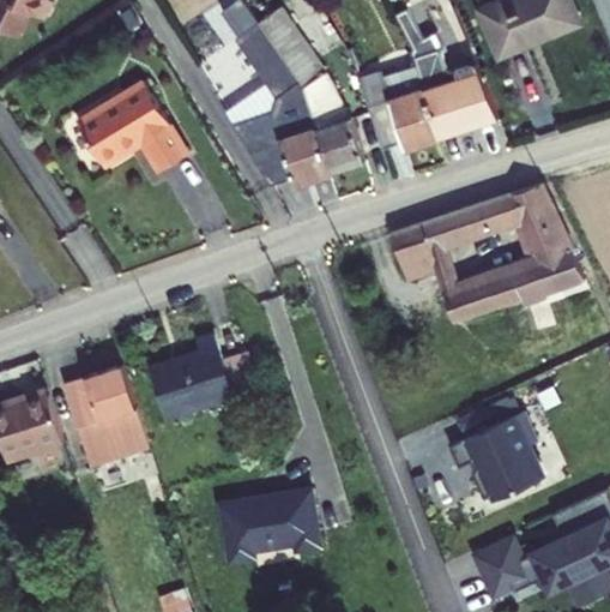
[(0,16),(25,29),(37,5),(50,11),(55,0),(0,0),(0,16)]
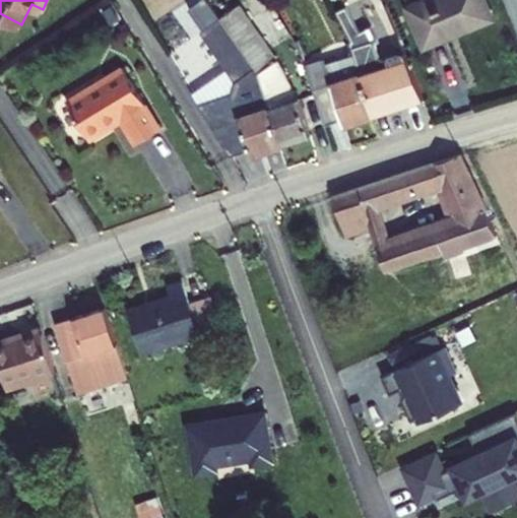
[(479,0),(425,0),(405,8),(424,50),(444,41),(490,22),(479,0)]
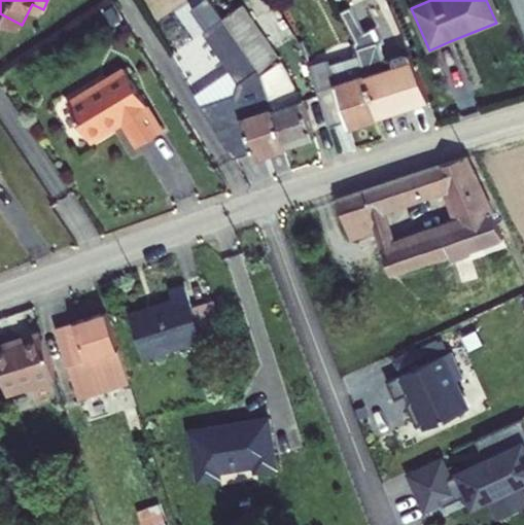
[(241,8),(220,22),(256,71),(264,82),(270,101),(274,113),(285,150),(314,141),(303,102),(283,67),(241,8)]
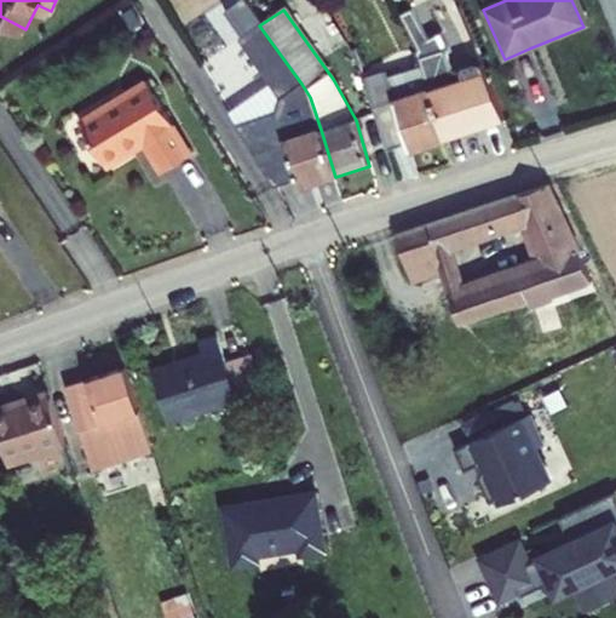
[(419,62),(445,141),(504,122),(483,74),(455,83),(444,51),(448,49),(441,34),(426,41),(412,11),(401,16),(415,47),(414,49),(419,62)]
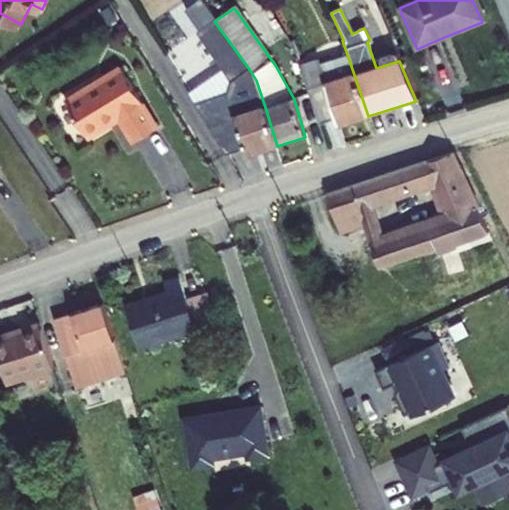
[(214,21),(196,34),(230,83),(249,69),(214,21)]
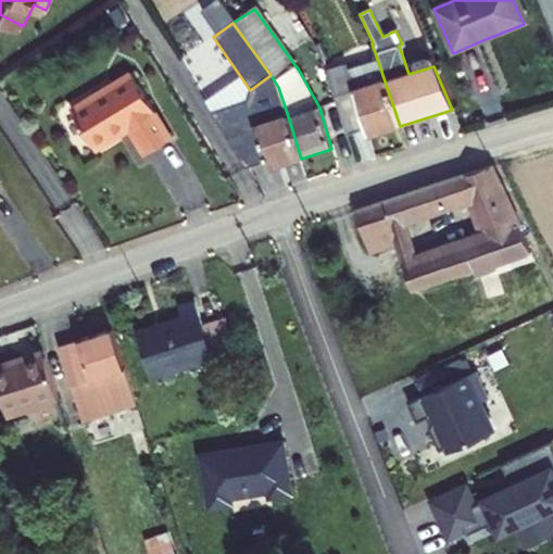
[(376,55),(328,70),(350,136),(367,130),(368,136),(400,126),(376,55)]
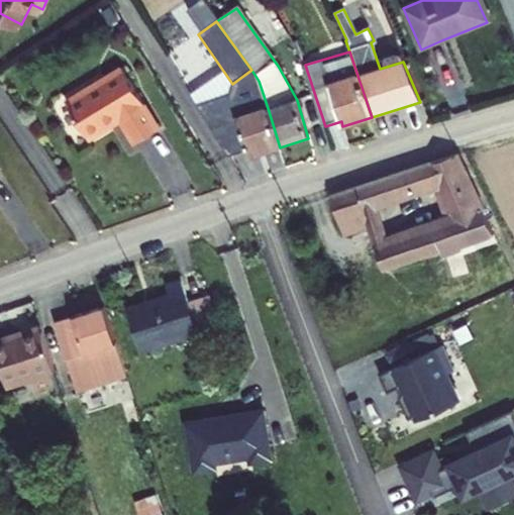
[(116,69),(61,105),(86,142),(116,121),(132,144),(156,128),(116,69)]
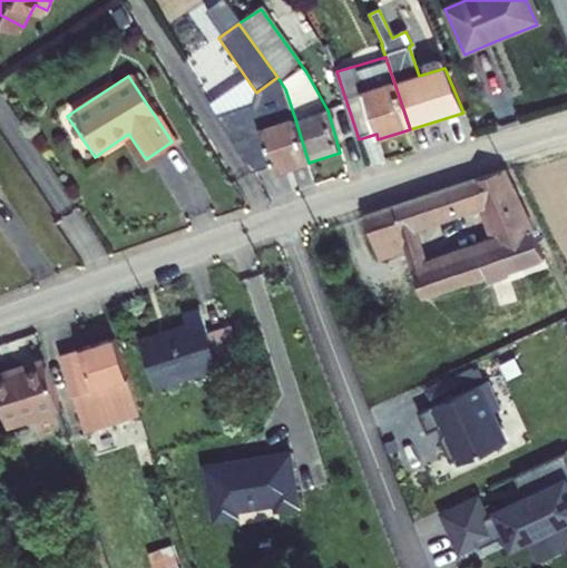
[(251,173),(273,166),(262,133),(296,123),(292,109),(285,89),(277,77),(256,92),(251,107),(216,118),(251,173)]
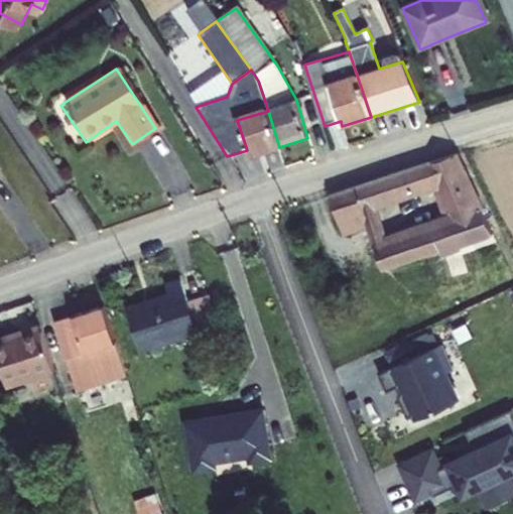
[(249,156),(279,147),(268,111),(237,120),(247,150),(249,156)]
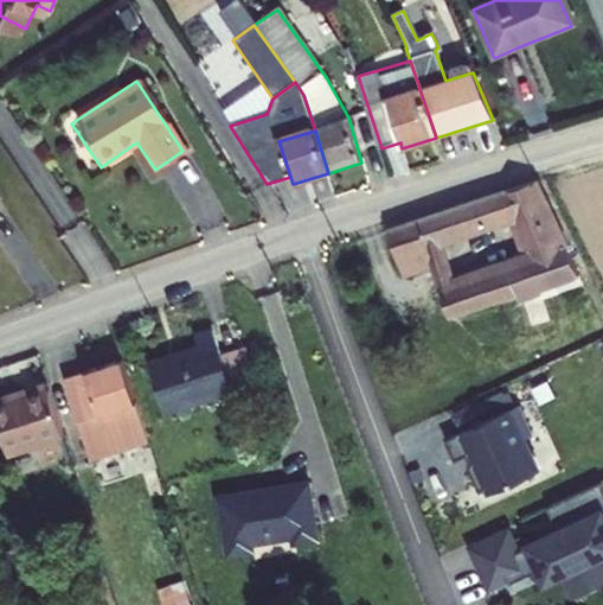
[(0,197),(10,191),(0,177),(0,197)]
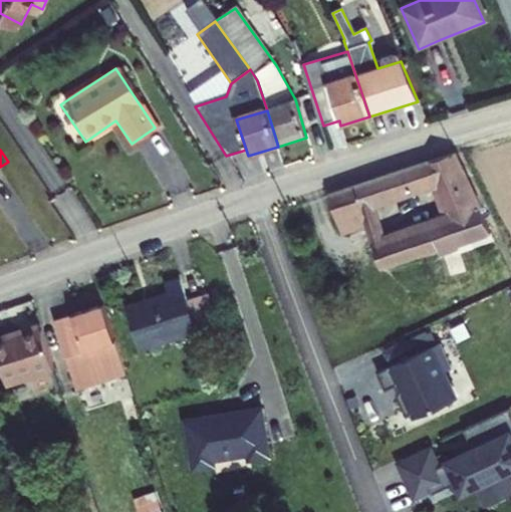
[(323,195),(337,235),(361,226),(362,230),(375,225),(369,204),(427,184),(440,220),(380,241),(367,246),(375,270),(408,258),(431,250),(432,254),(449,247),(448,243),(483,231),(473,209),(477,208),(455,161),(450,152),(347,187),(323,195)]
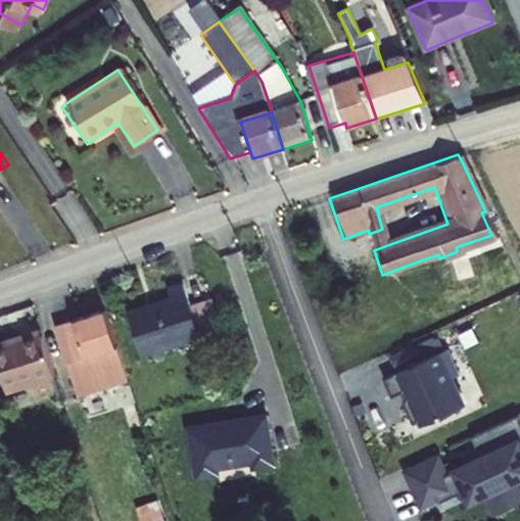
[(369,234),(374,250),(387,245),(382,229),(369,234)]
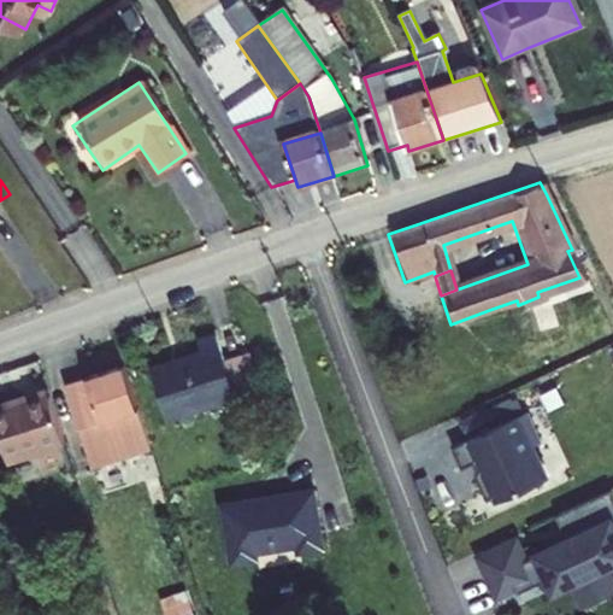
[(538,297),(518,305),(524,324),(591,302),(579,277),(537,292),(538,297)]
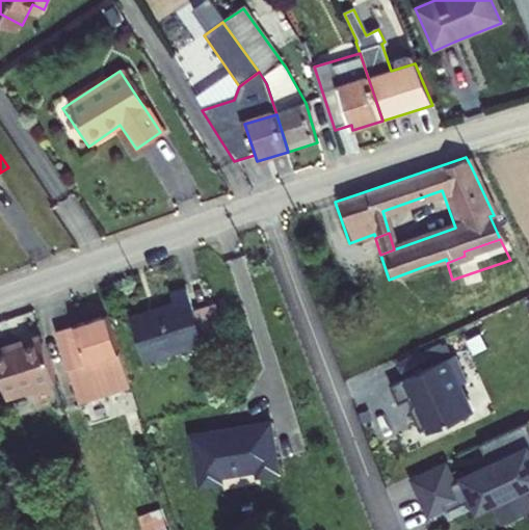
[(110,313),(125,358),(187,337),(189,342),(209,336),(199,303),(178,310),(169,283),(152,288),(156,300),(129,310),(127,308),(110,313)]
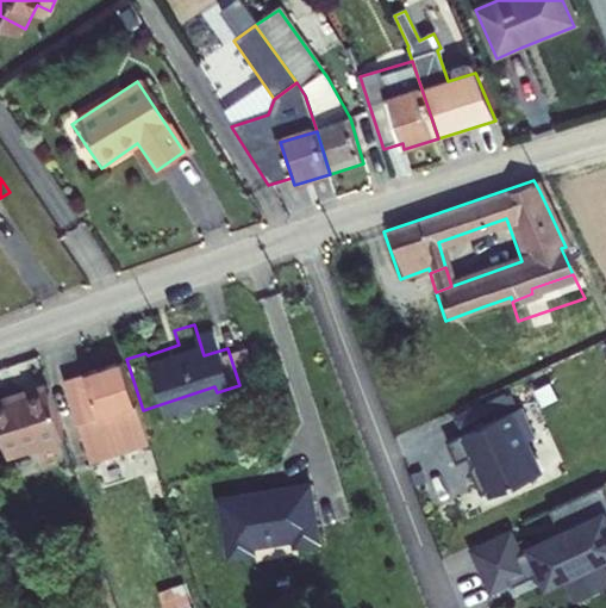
[(66,368),(80,413),(101,405),(118,401),(102,355),(66,368)]
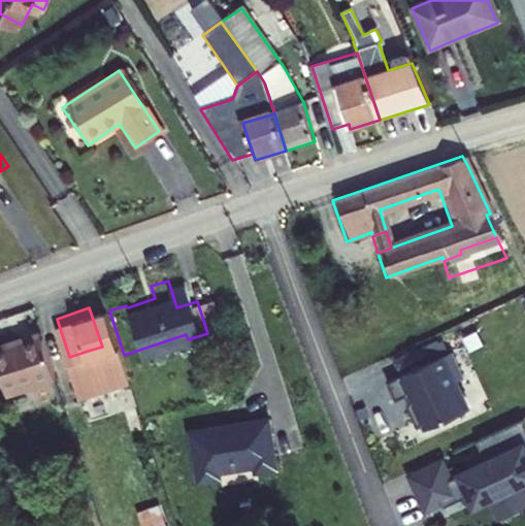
[(24,332),(2,340),(15,380),(38,371),(24,332)]
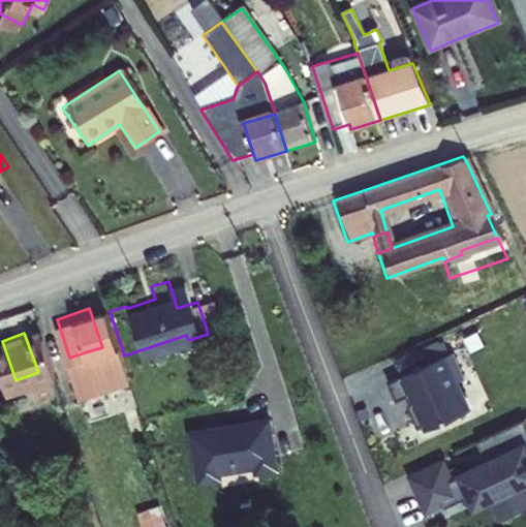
[(0,385),(16,380),(2,341),(0,341),(0,385)]
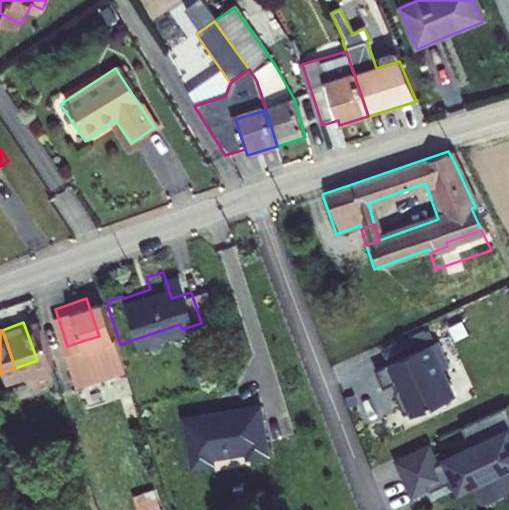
[(85,340),(89,353),(103,348),(99,336),(85,340)]
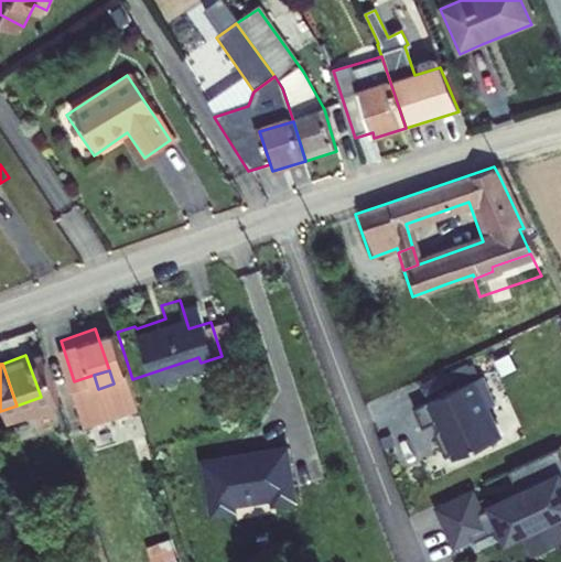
[(450,457),(452,462),(500,439),(486,409),(495,406),(481,377),(413,410),(423,430),(434,425),(439,434),(434,436),(445,460),(450,457)]
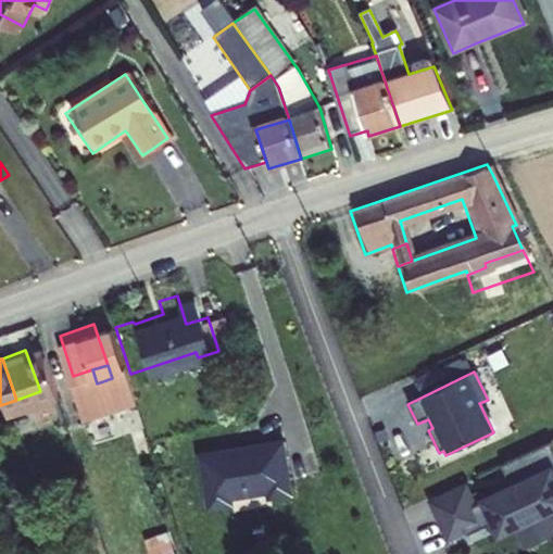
[(97,383),(103,404),(118,399),(112,378),(97,383)]
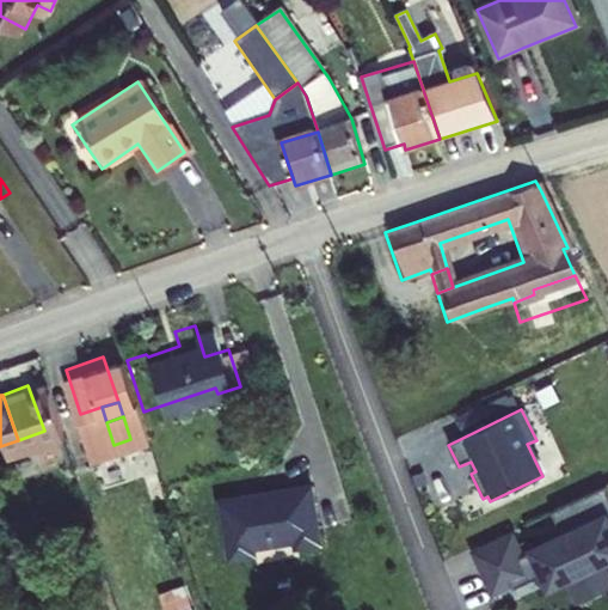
[(256,559),(255,551),(289,547),(290,554),(321,549),(320,541),(311,486),(215,501),(225,556),(226,565),(256,559)]
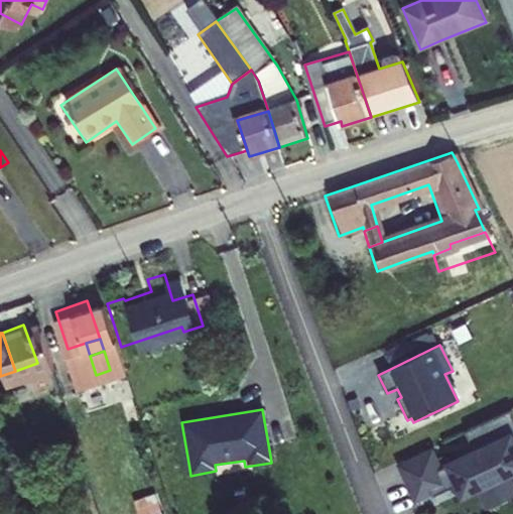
[(445,469),(441,472),(432,451),(397,467),(413,503),(431,495),(432,498),(455,488),(461,502),(477,495),(484,510),(512,497),(512,485),(510,480),(512,478),(512,420),(510,413),(465,433),(473,452),(443,465),(445,469)]
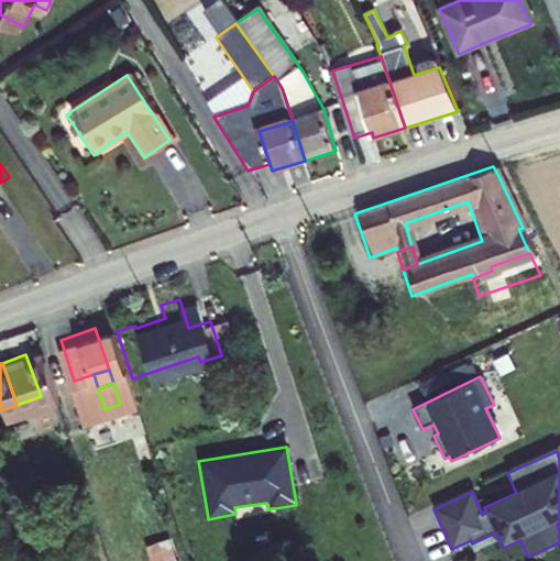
[(147,545),(152,560),(176,560),(169,537),(147,545)]
